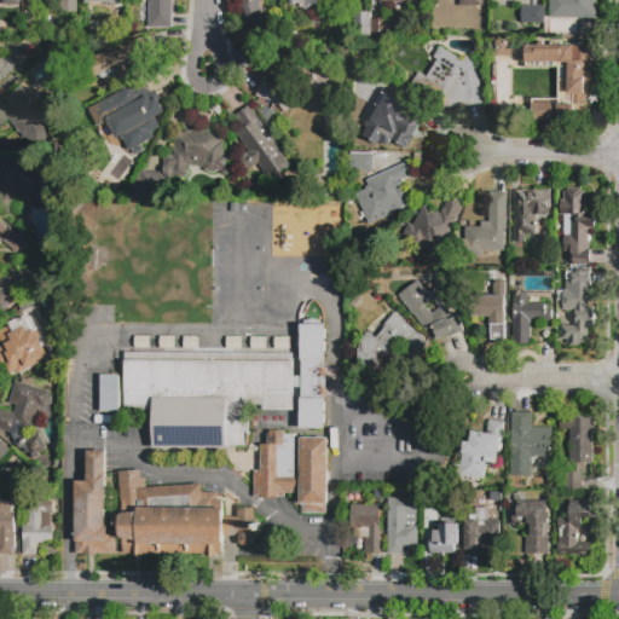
[(19,0),(19,22),(1,22),(1,0),(19,0)]
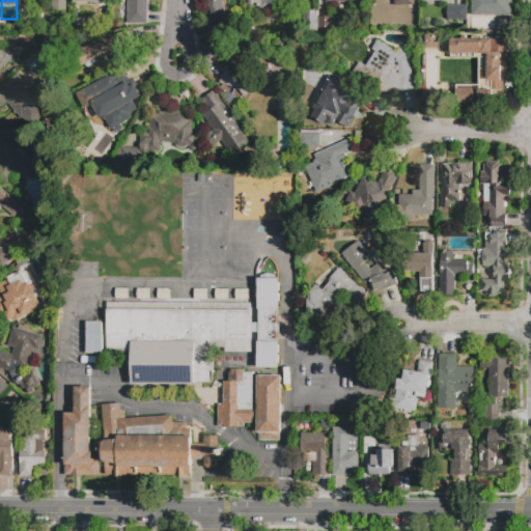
[(66,0),(66,10),(51,10),(51,0),(66,0)]
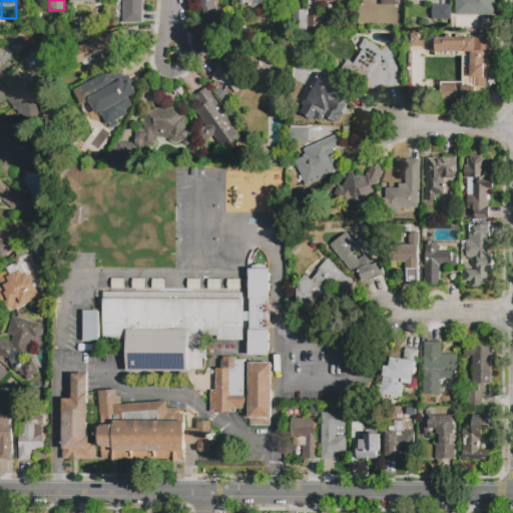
[(142,0),(143,22),(123,23),(123,0),(142,0)]
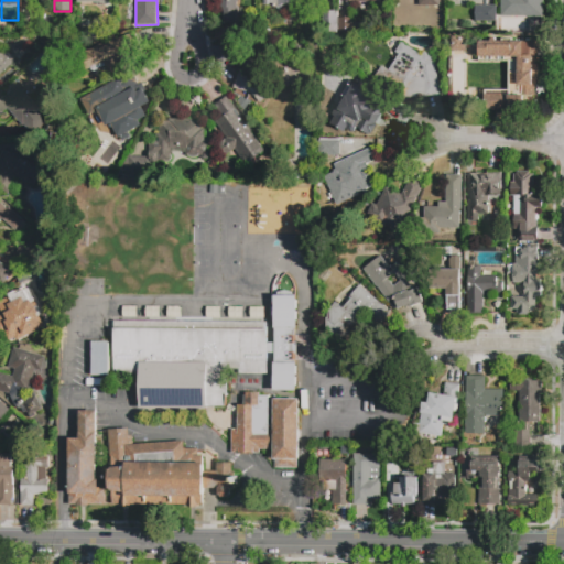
[(237,0),(237,21),(249,22),(249,41),(232,41),(232,23),(224,23),(224,8),(219,8),(219,0),(237,0)]
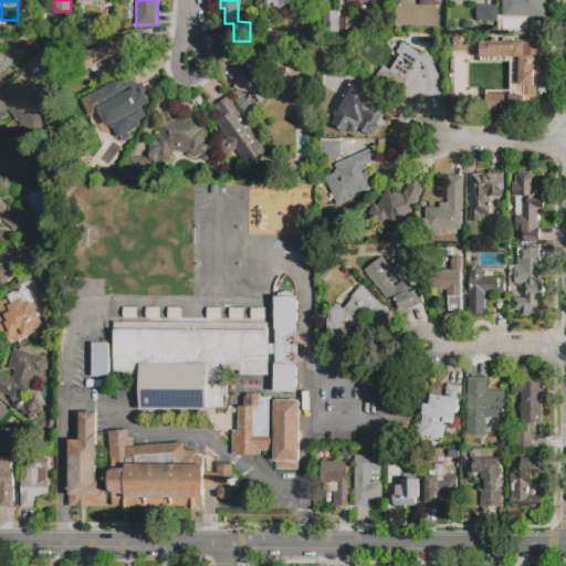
[(301,0),(301,6),(287,6),(287,11),(279,11),(279,4),(264,4),(264,0),(301,0)]
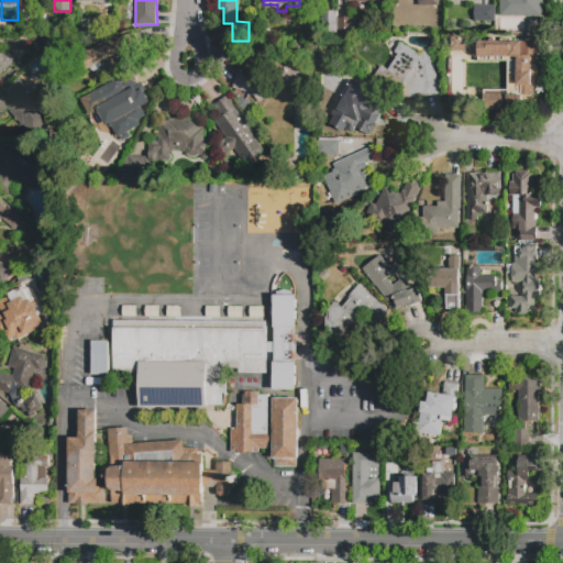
[(542,0),(542,17),(500,17),(500,0),(542,0)]
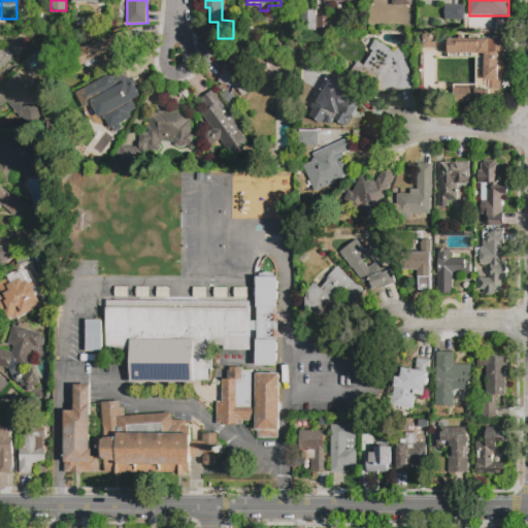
[(446,21),(446,6),(453,6),(453,4),(464,4),(464,32),(455,32),(455,21),(446,21)]
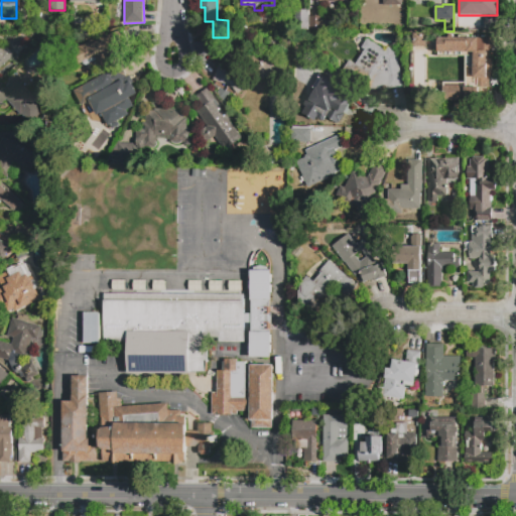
[(32,9),(32,28),(20,29),(20,9),(32,9)]
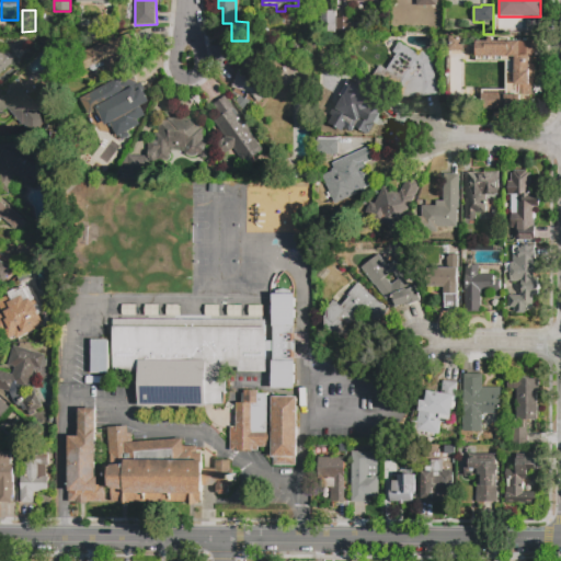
[(335,11),(335,32),(321,32),(321,11),(335,11)]
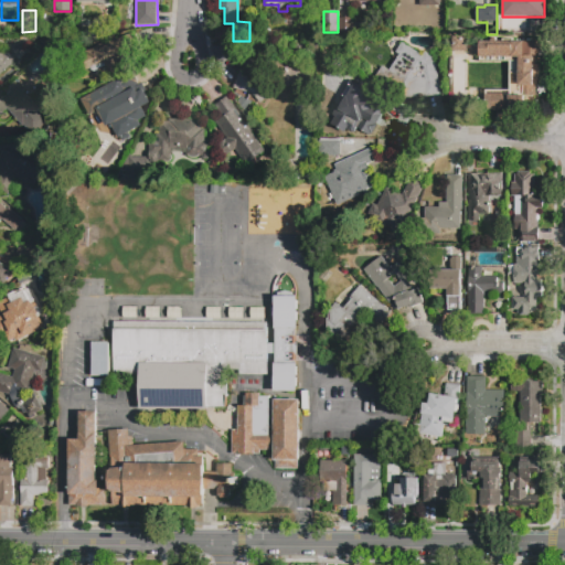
[(354,33),(340,33),(340,18),(354,18),(354,33)]
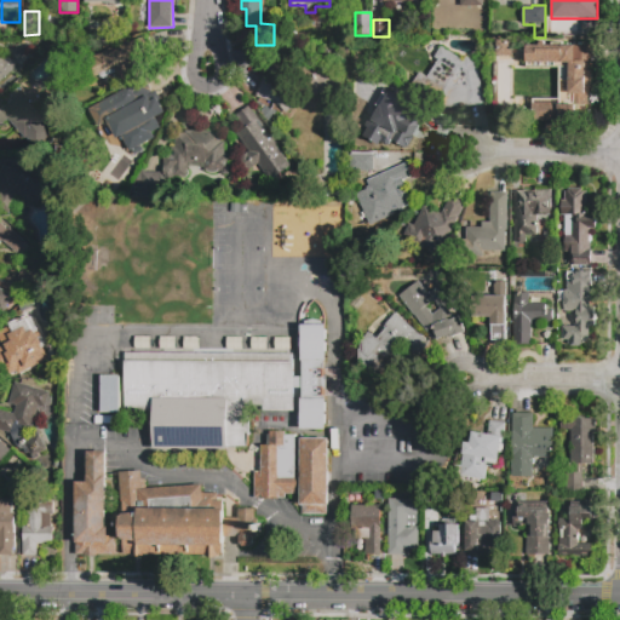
[(131,78),(119,82),(115,74),(103,79),(102,75),(93,79),(89,64),(97,61),(96,57),(149,36),(155,51),(138,57),(141,62),(127,67),(131,78)]
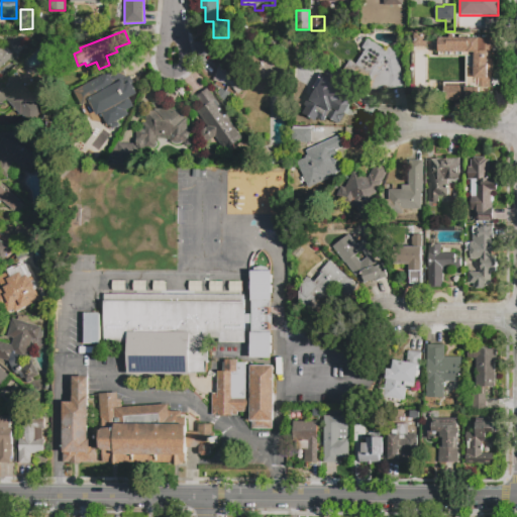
[(414,45),(414,32),(427,33),(427,46),(414,45)]
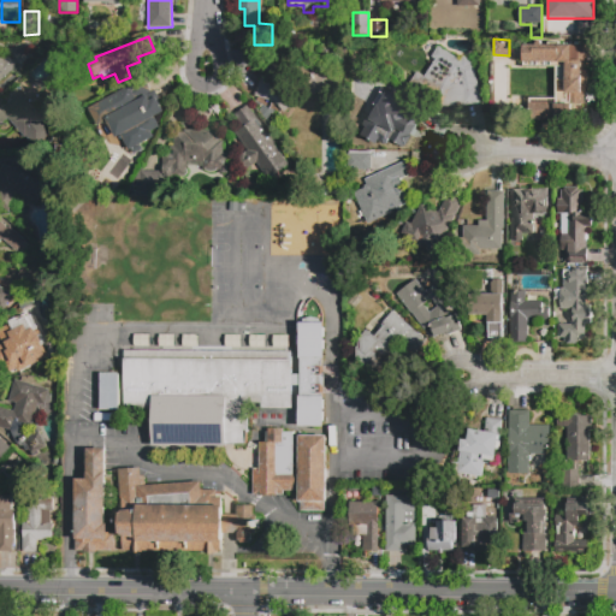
[(523,61),(523,45),(535,45),(535,41),(588,42),(588,105),(573,105),(573,114),(555,114),(555,120),(507,120),(507,96),(526,96),(526,102),(570,104),(570,93),(566,93),(566,61),(523,61)]
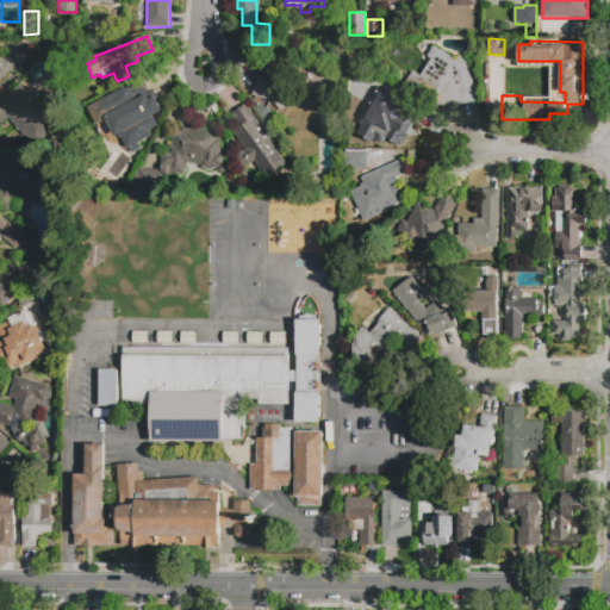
[(478,100),(459,106),(458,103),(434,110),(429,100),(404,86),(414,72),(421,76),(433,60),(428,56),(435,47),(456,61),(460,57),(470,63),(478,100)]
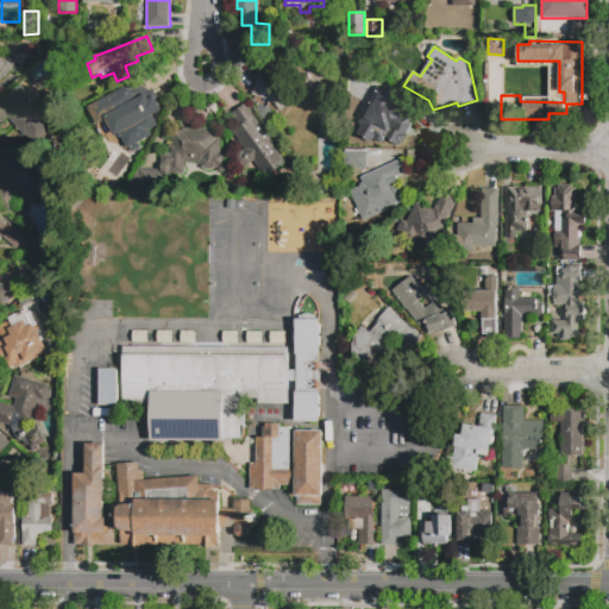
[(0,52),(5,58),(7,55),(17,66),(0,81),(0,52)]
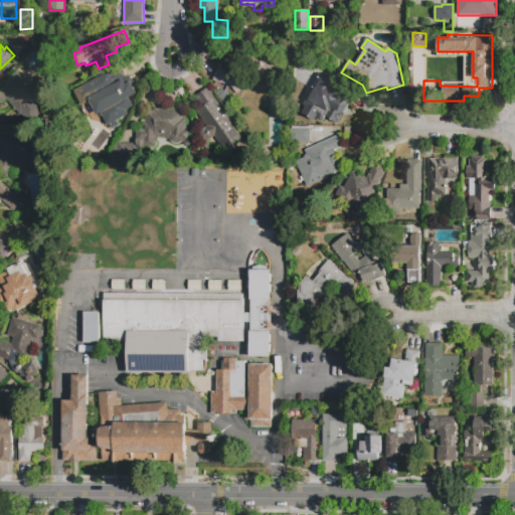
[(232,88),(215,82),(219,65),(223,66),(226,55),(240,59),(232,88)]
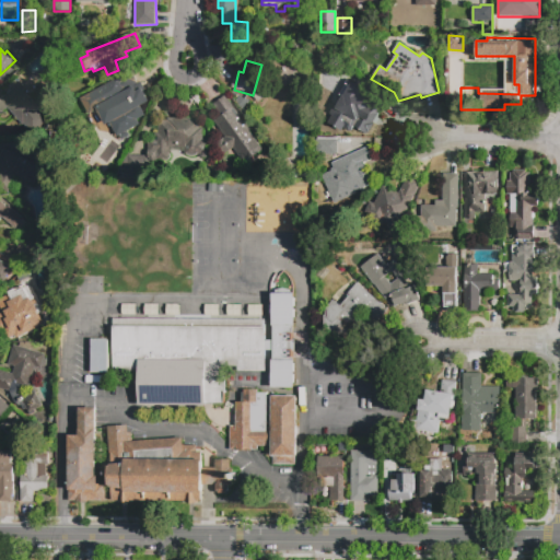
[(314,125),(298,125),(298,84),(292,84),(292,86),(275,85),(275,63),(313,74),(314,125)]
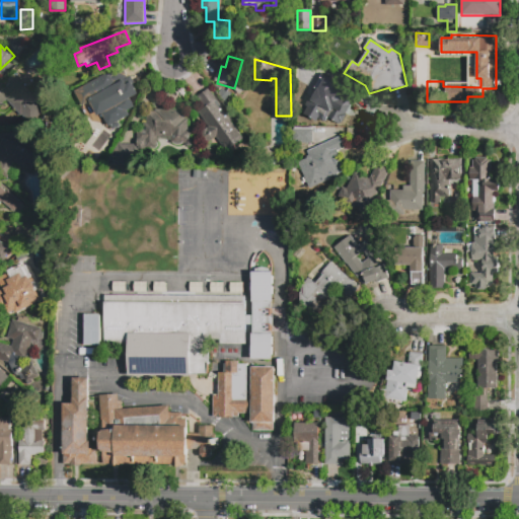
[(349,101),(350,125),(326,125),(326,115),(312,103),(307,112),(294,102),(299,95),(296,93),(308,75),(304,72),(311,60),(330,73),(323,83),(349,101)]
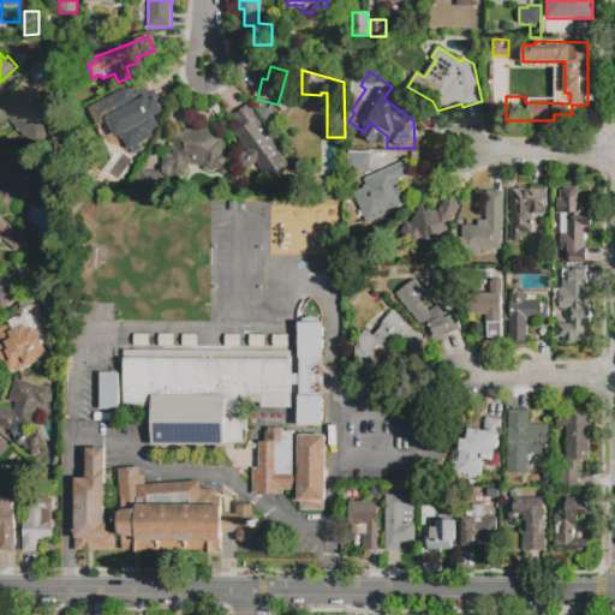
[(121,147),(112,138),(115,133),(103,123),(90,138),(81,130),(105,101),(114,109),(113,111),(120,117),(135,100),(138,102),(148,91),(160,101),(136,131),(135,130),(121,147)]
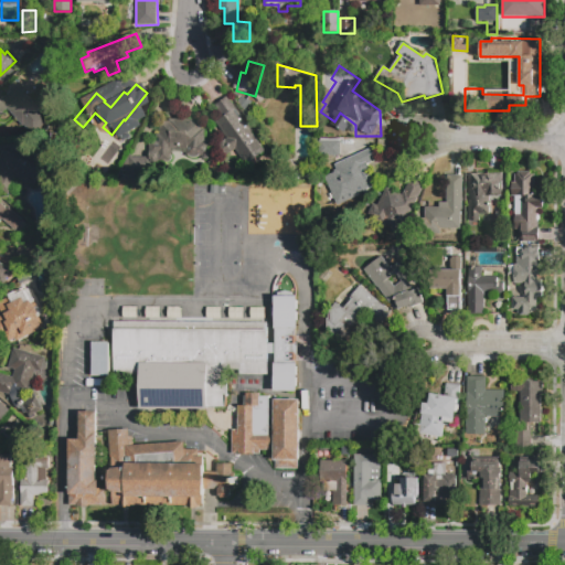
[(0,114),(0,92),(4,97),(18,85),(50,121),(45,124),(49,128),(41,135),(39,132),(33,136),(23,125),(22,126),(7,108),(0,114)]
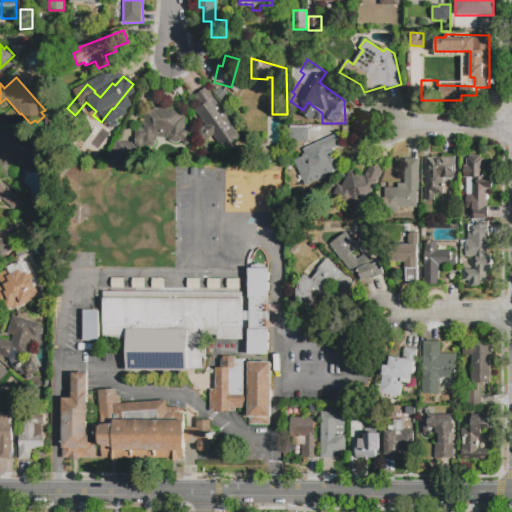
[(195,95),(206,88),(228,119),(227,120),(239,137),(223,149),(213,135),(203,142),(196,132),(205,125),(195,111),(203,106),(195,95)]
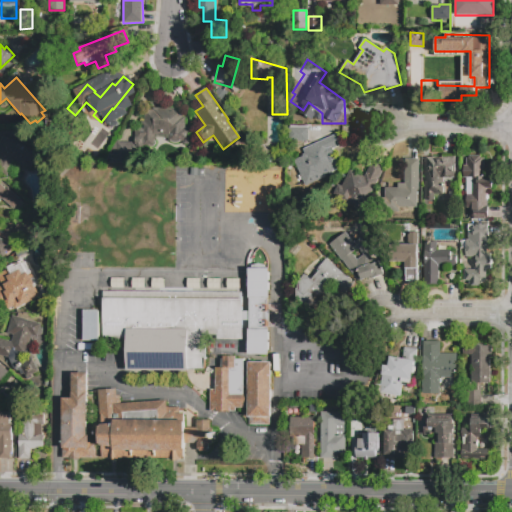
[(189,128),(189,145),(182,145),(182,142),(168,142),(168,135),(155,135),(155,147),(138,147),(138,159),(136,159),(136,163),(130,163),(130,159),(113,159),(113,151),(116,151),(116,143),(135,143),(135,128),(141,128),(141,122),(144,122),(144,111),(153,111),(153,109),(182,109),(182,117),(185,117),(185,128),(189,128)]
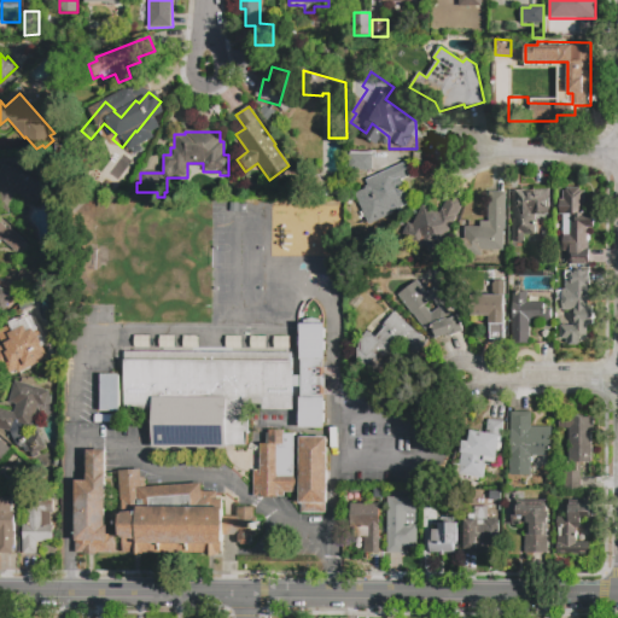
[(136,153),(144,145),(152,151),(145,159),(136,153)]
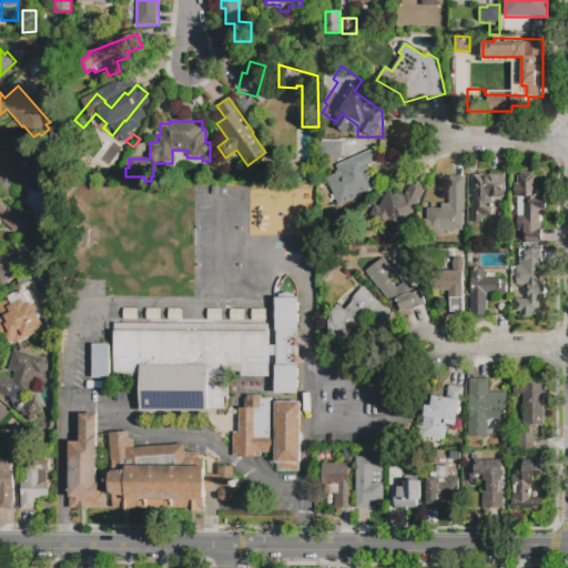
[(342,141),(342,154),(321,154),(321,141),(342,141)]
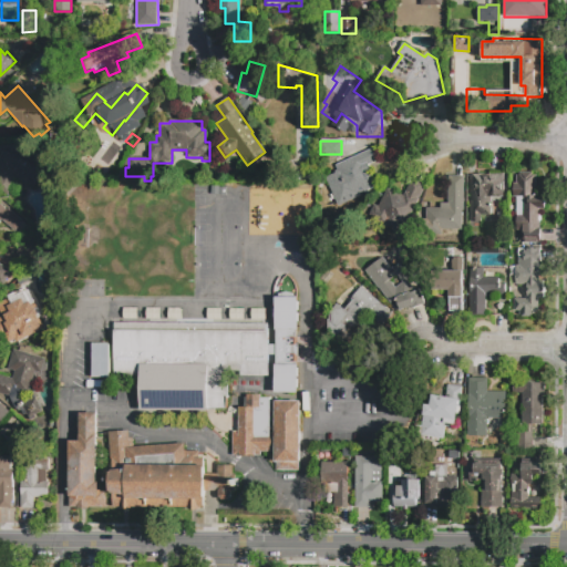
[(367,168),(375,187),(359,195),(361,198),(340,207),(326,177),(339,172),(336,165),(373,147),(380,163),(367,168)]
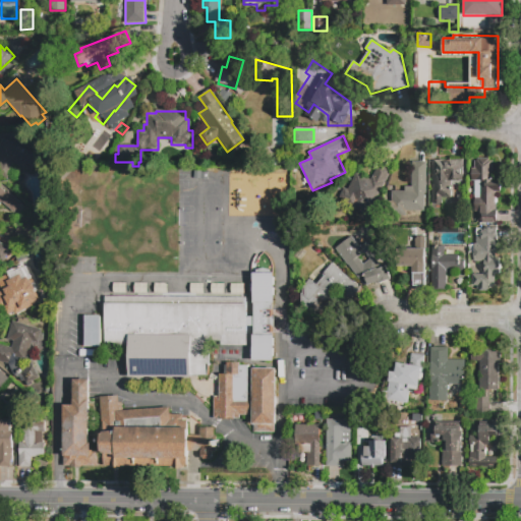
[(39,157),(31,173),(13,166),(8,178),(0,174),(0,171),(2,166),(0,165),(0,146),(3,139),(19,147),(18,148),(39,157)]
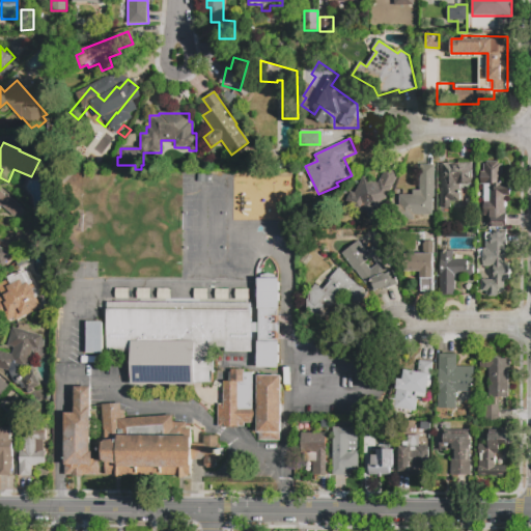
[(458,202),(450,202),(450,207),(441,207),(441,164),(457,164),(457,162),(471,162),(471,186),(458,186),(458,202)]
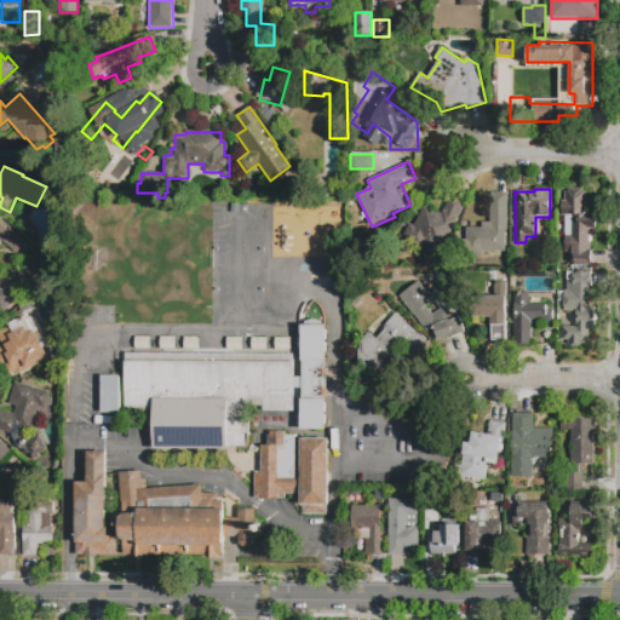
[(568,189),(583,189),(583,193),(586,193),(586,213),(596,213),(596,229),(590,229),(590,250),(591,250),(591,265),(569,265),(569,252),(566,252),(566,216),(562,216),(562,200),(564,200),(564,190),(568,190),(568,189)]
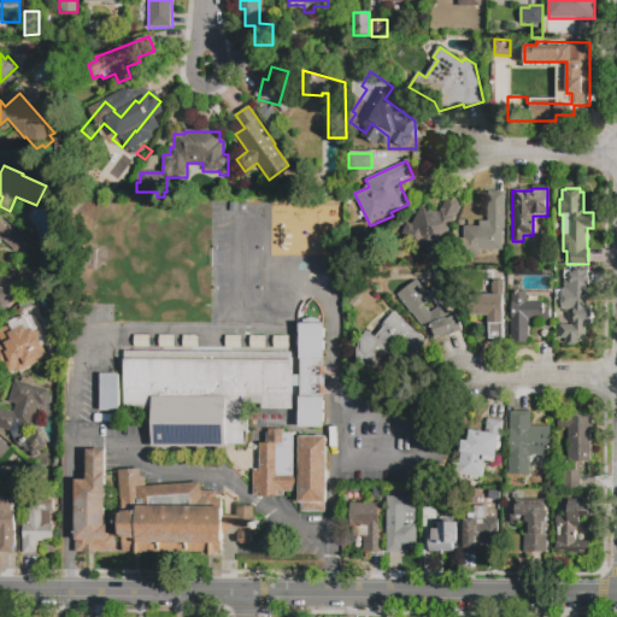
[(489,192),(506,192),(506,229),(504,229),(504,251),(482,251),(482,257),(457,256),(457,238),(464,238),(464,228),(480,228),(480,222),(489,222),(489,192)]
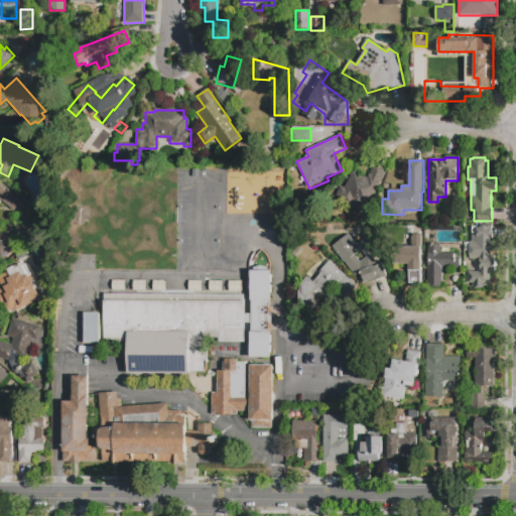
[(376,165),(388,171),(369,210),(364,208),(361,214),(350,209),(351,207),(341,202),(342,200),(338,198),(342,188),(346,190),(354,174),(368,181),(376,165)]
